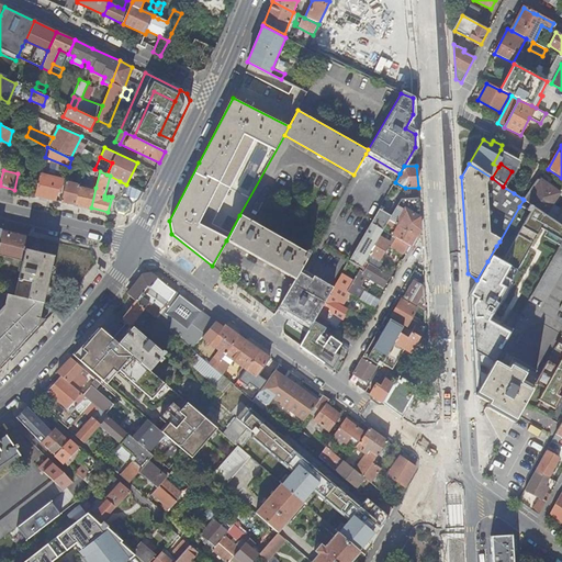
[(56,200),(57,192),(58,189),(62,189),(64,179),(41,173),(36,194),(56,200)]
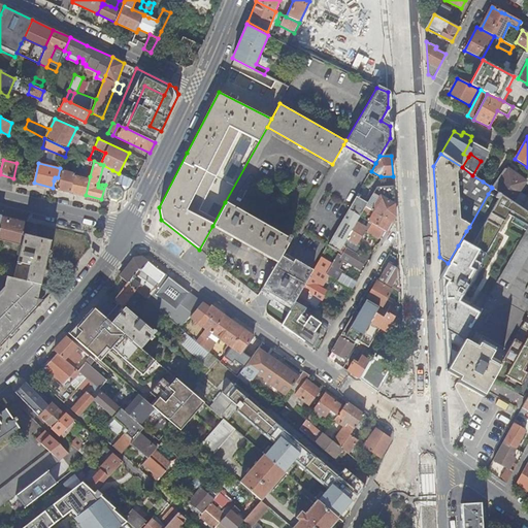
[(505,167),(491,187),(492,188),(494,190),(507,169),(505,167)]
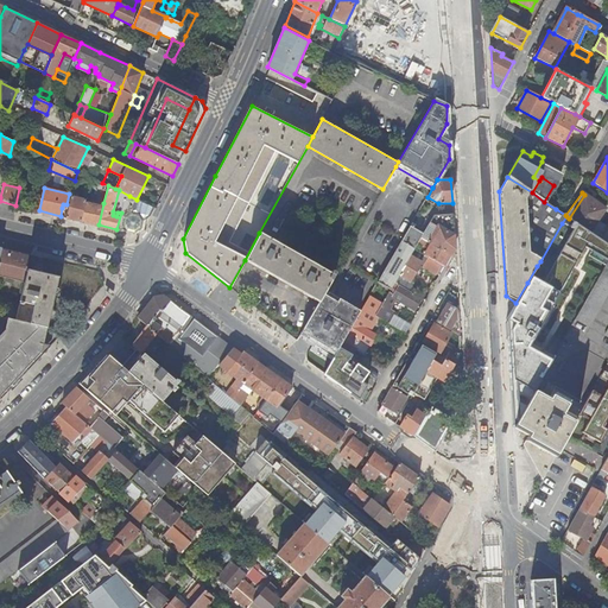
[(86,200),(78,198),(74,197),(75,194),(73,194),(67,217),(80,221),(84,202),(86,200)]
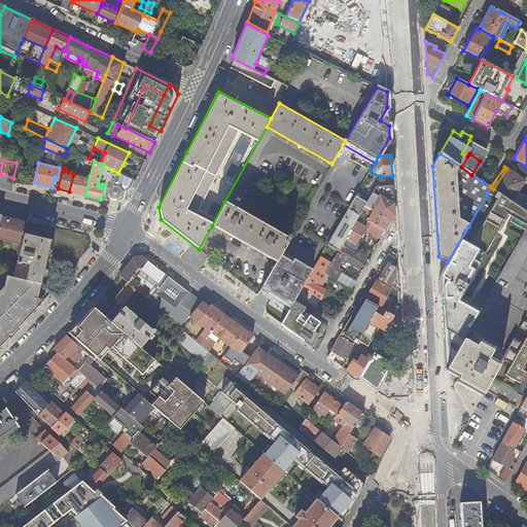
[(525,181),(506,169),(493,189),(506,198),(521,207),(526,198),(518,192),(525,181)]
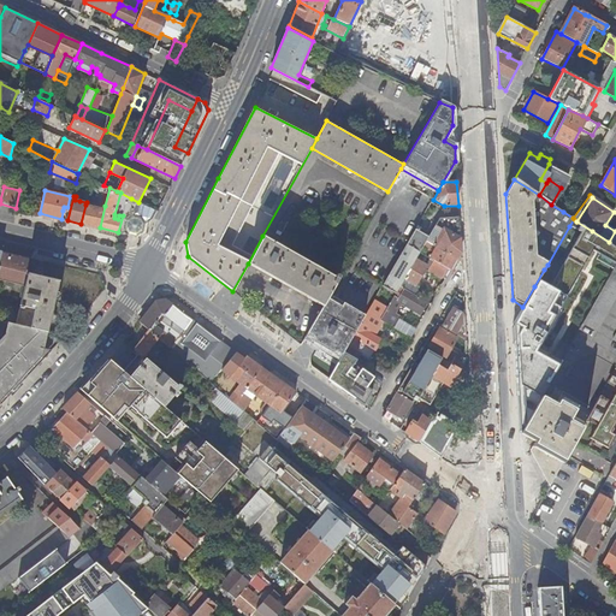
[(132,214),(138,202),(131,199),(125,212),(132,214)]
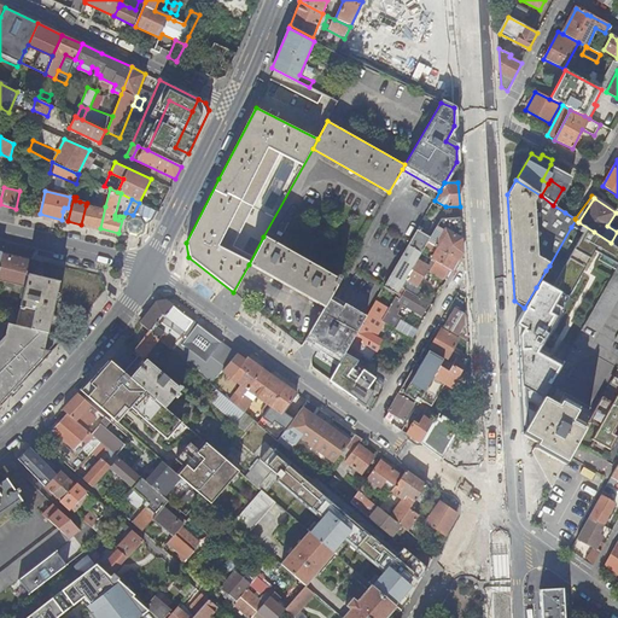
[(86,205),(81,225),(100,228),(105,207),(97,205),(97,208),(86,205)]
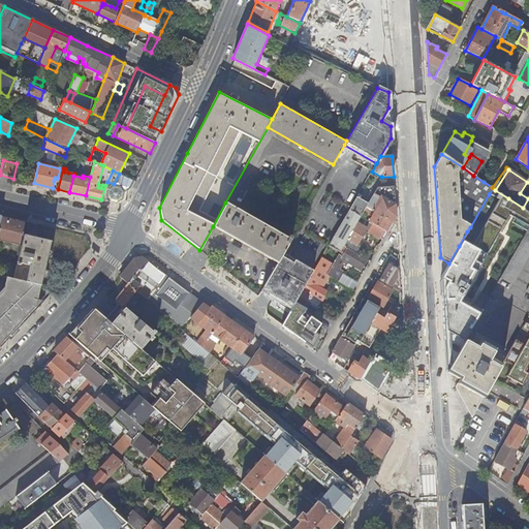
[(328,247),(340,252),(343,246),(361,216),(366,207),(374,192),(364,186),(328,247)]
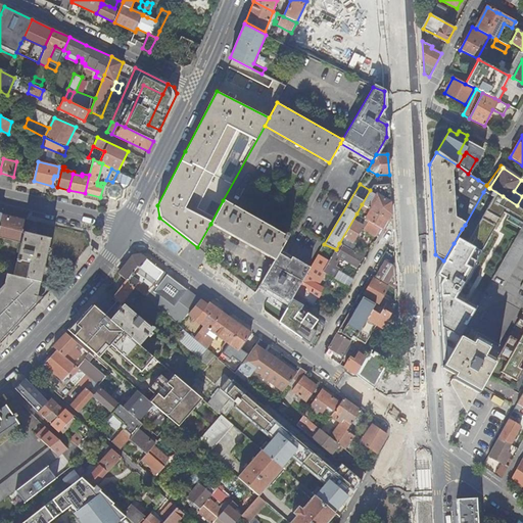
[(388,221),(391,216),(389,184),(373,185),(370,190),(362,204),(367,207),(388,221)]
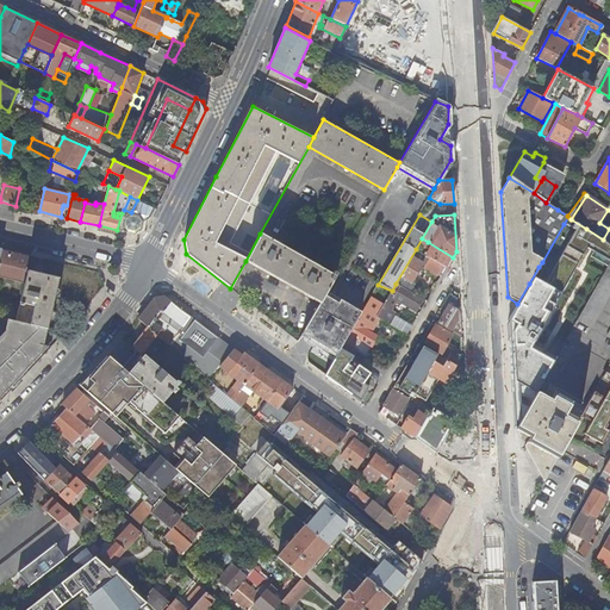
[(564,224),(582,236),(586,229),(571,219),(568,217),(564,224)]
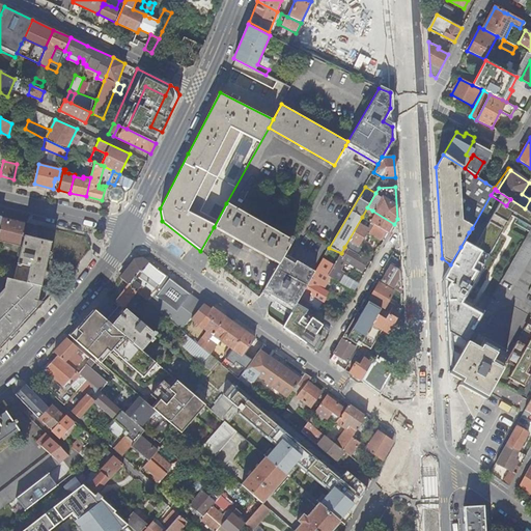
[(515,286),(530,257),(530,197),(530,199),(525,208),(530,213),(530,228),(503,279),(515,286)]
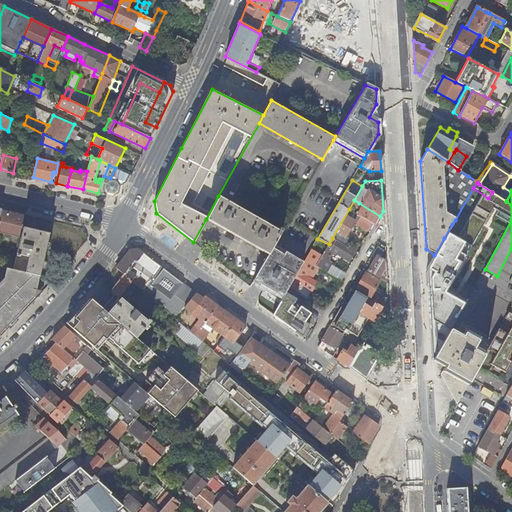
[(206,219),(268,254),(273,245),(282,230),(280,228),(278,230),(218,196),(206,219)]
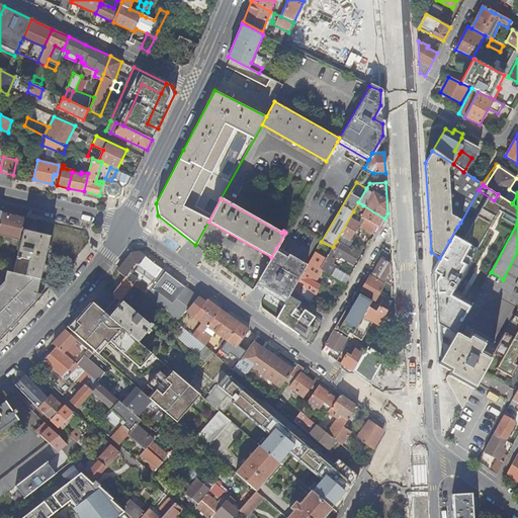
[(361,208),(363,205),(358,202),(353,211),(361,217),(365,210),(361,208)]
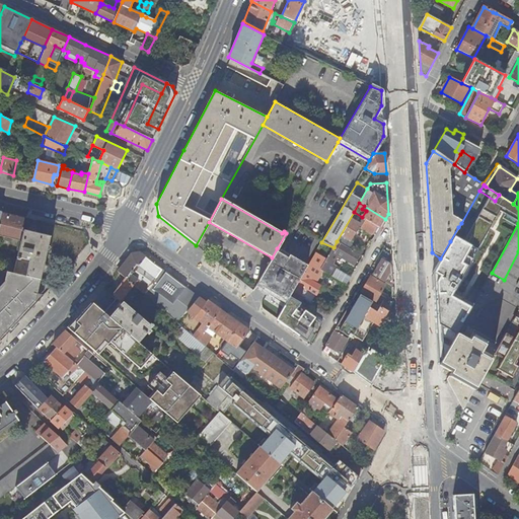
[(366,211),(362,217),(377,226),(380,228),(385,219),(364,206),(362,209),(366,211)]
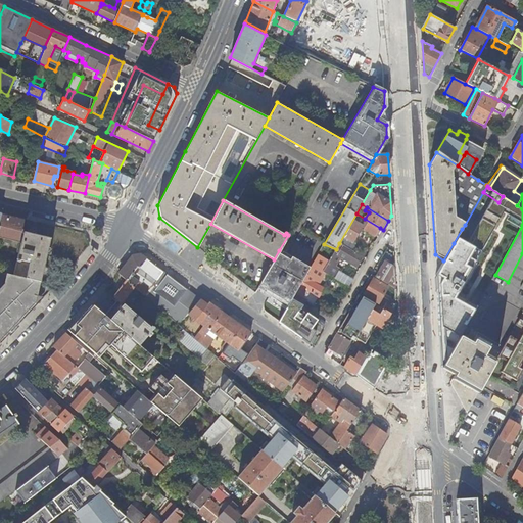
[(0,219),(0,237),(21,242),(24,232),(27,220),(1,214),(0,219)]
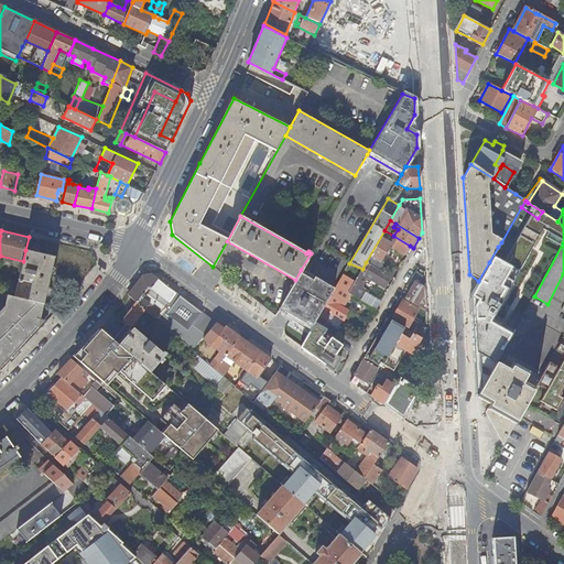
[(403,257),(410,246),(393,236),(384,230),(366,262),(380,271),(383,263),(381,261),(390,245),(392,247),(391,250),(403,257)]
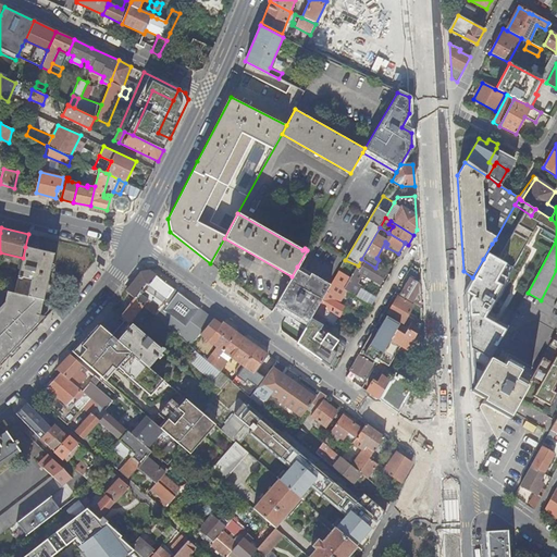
[(33,280),(28,296),(40,299),(51,254),(25,247),(23,258),(19,276),(20,276),(19,279),(22,279),(23,276),(33,280)]
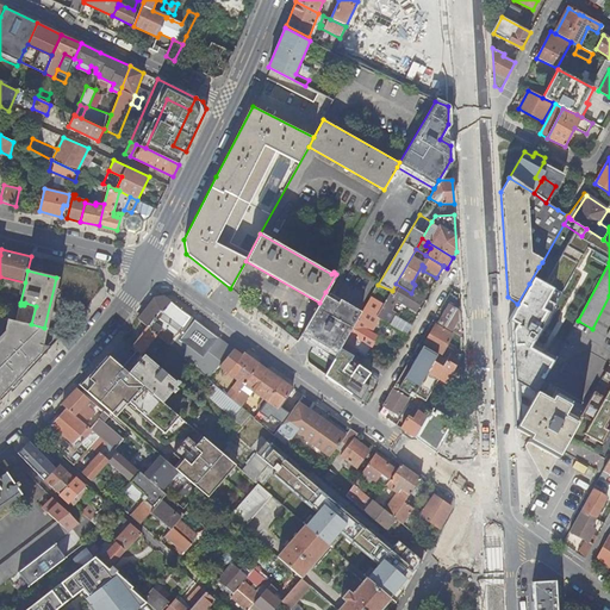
[(60,278),(56,278),(44,328),(48,330),(60,278)]
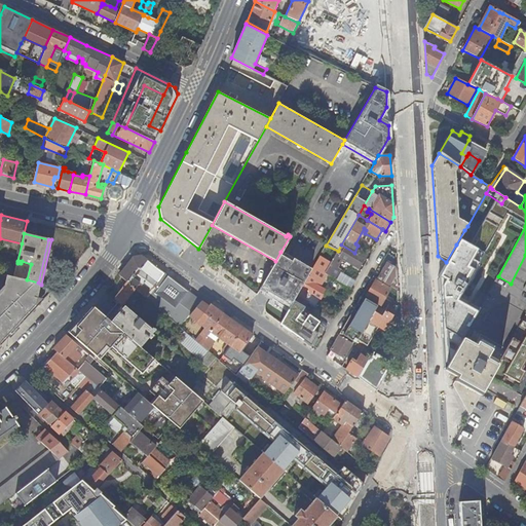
[(354,253),(341,245),(338,251),(334,258),(331,262),(327,269),(325,273),(328,275),(336,280),(341,273),(342,270),(337,267),(342,259),(359,268),(365,258),(354,253)]
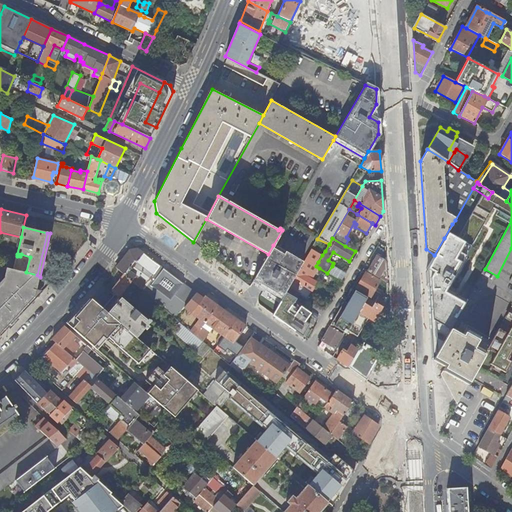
[(362,247),(365,241),(360,238),(357,244),(362,247)]
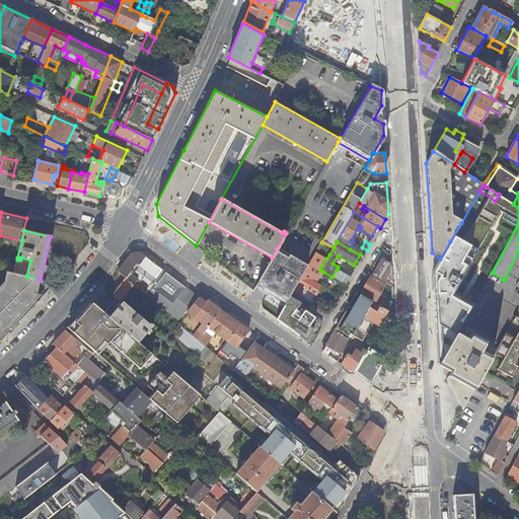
[(438,264),(454,274),(466,250),(450,241),(440,258),(438,264)]
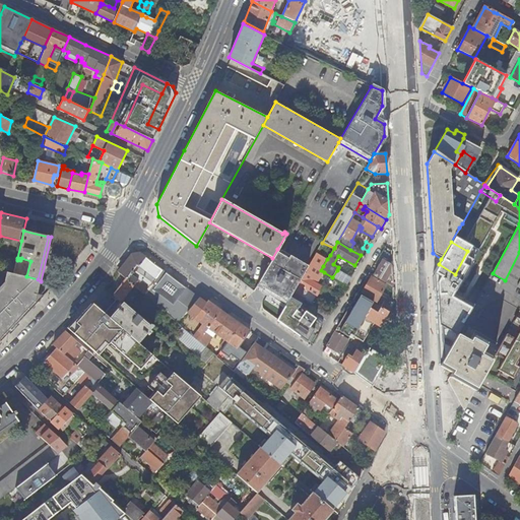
[(257,284),(287,302),(289,298),(309,266),(277,249),(272,258),(257,284)]
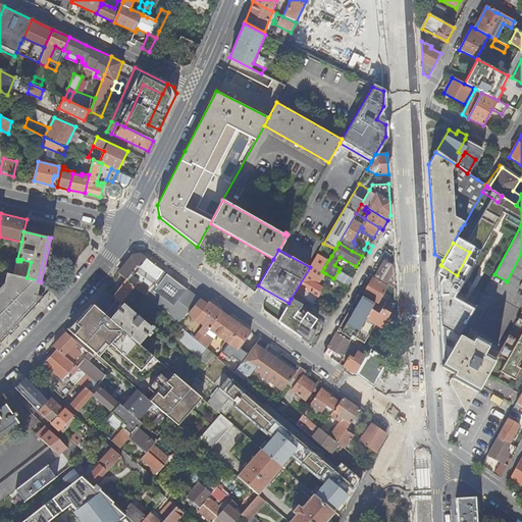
[(146,296),(164,271),(163,271),(141,254),(133,254),(118,273),(126,279),(140,291),(146,296)]
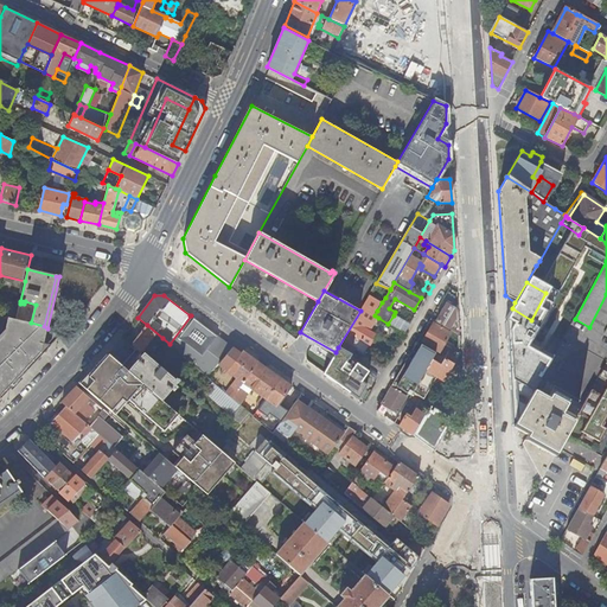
[(377,311),(382,302),(378,300),(369,295),(360,311),(338,347),(351,356),(355,349),(364,355),(376,334),(371,331),(378,318),(375,315),(377,311)]
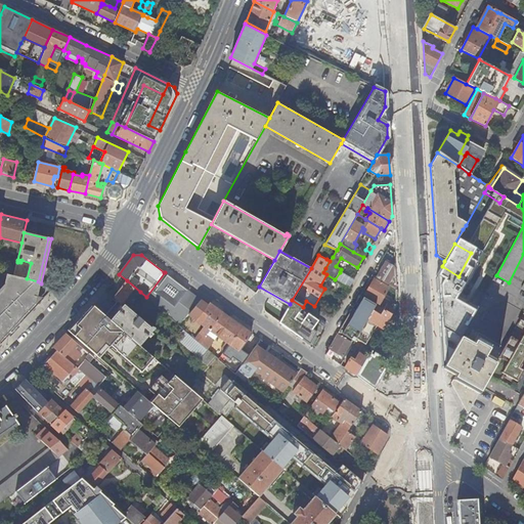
[(386,262),(377,278),(387,284),(392,274),(392,265),(386,262)]
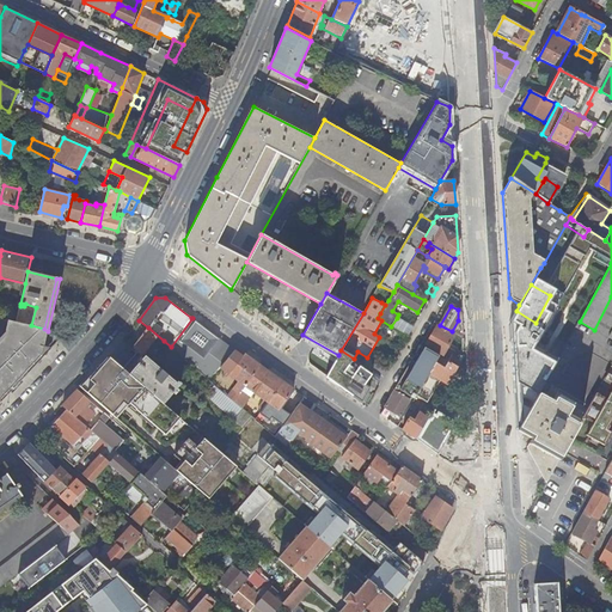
[(536,323),(516,311),(514,314),(533,326),(536,323)]
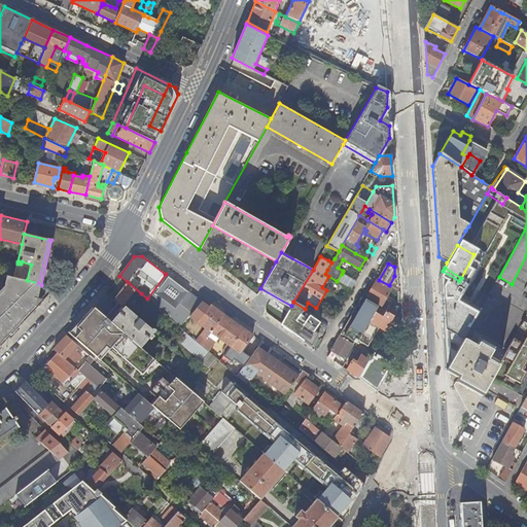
[(350,289),(355,281),(342,274),(337,281),(350,289)]
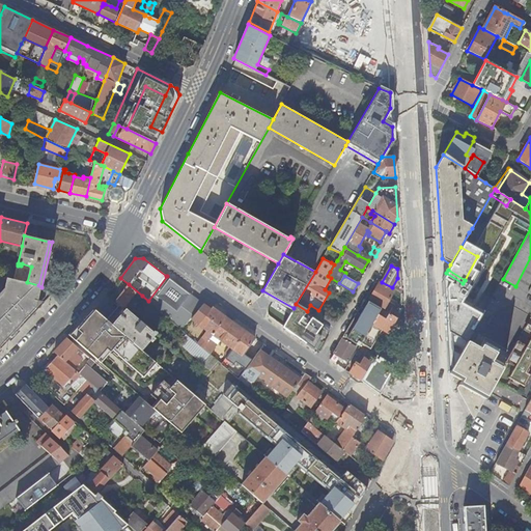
[(34,307),(38,285),(27,282),(14,279),(7,278),(3,291),(0,295),(0,342),(0,343),(5,337),(6,338),(34,307)]
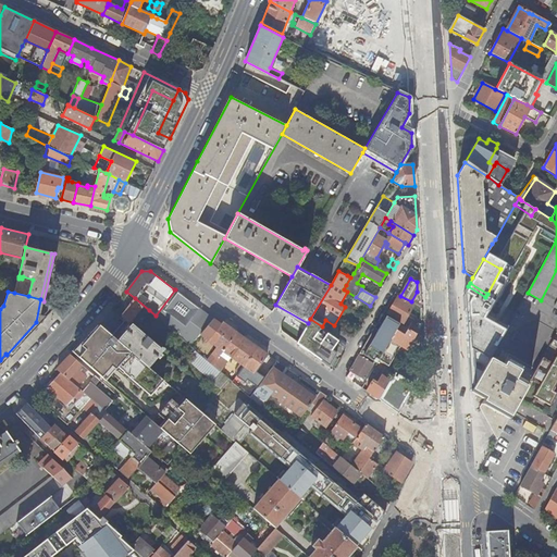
[(214,319),(178,293),(159,319),(190,346),(201,333),(214,319)]
